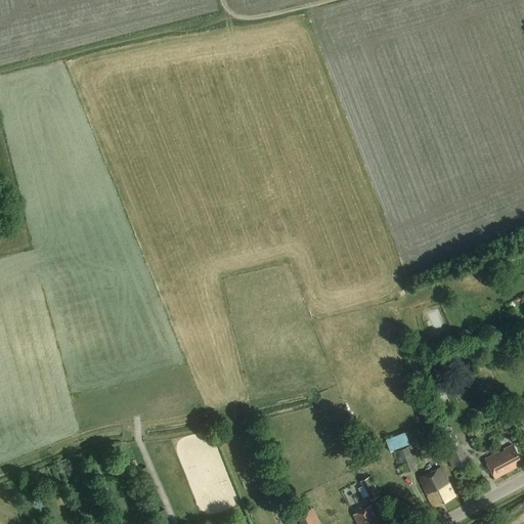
[(471,331),(457,334),(459,341),(473,338),(471,331)]
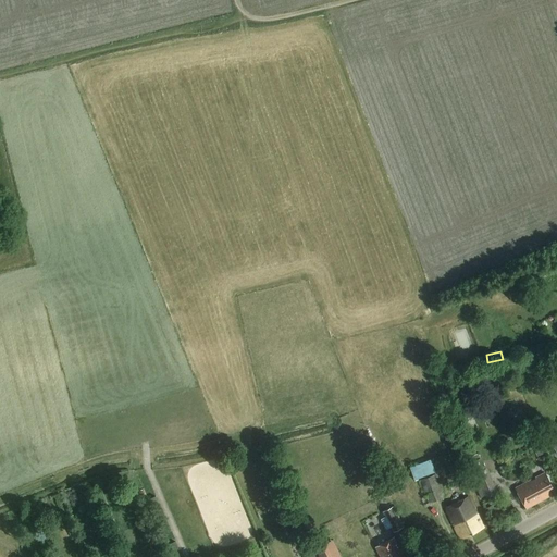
[(534,448),(537,457),(546,454),(542,445),(534,448)]
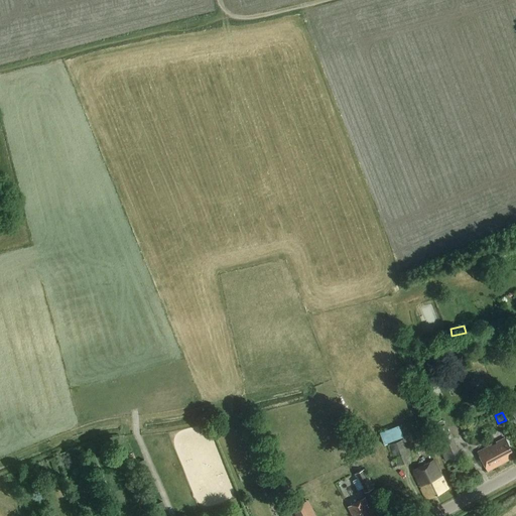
[(380,432),(385,444),(403,437),(399,425),(380,432)]
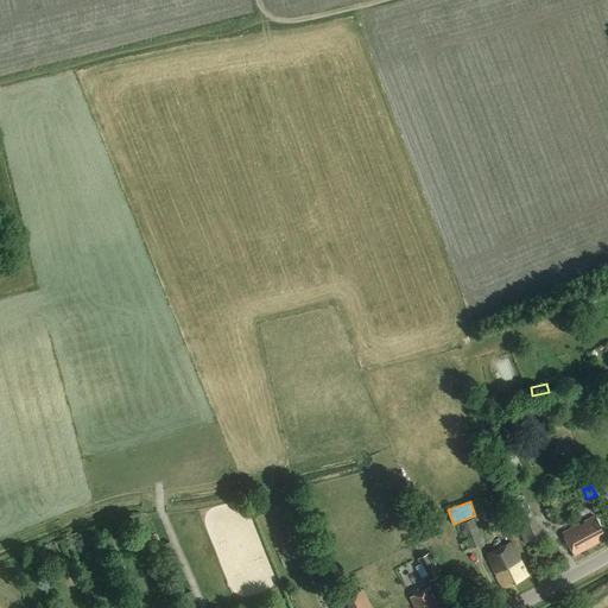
[(500,508),(491,512),(494,520),(504,517),(500,508)]
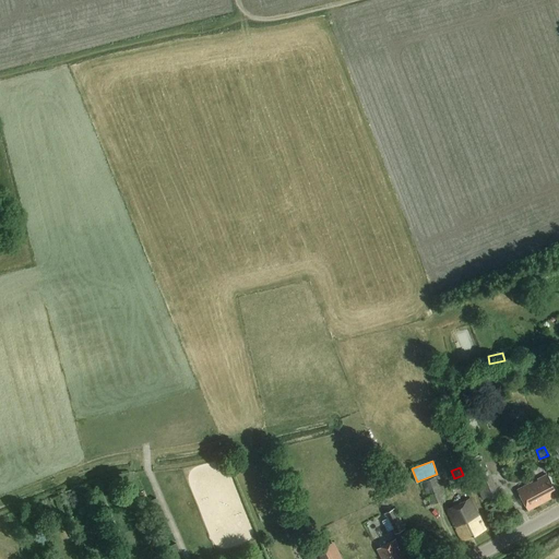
[(477,475),(487,500),(500,495),(489,470),(487,471),(477,475)]
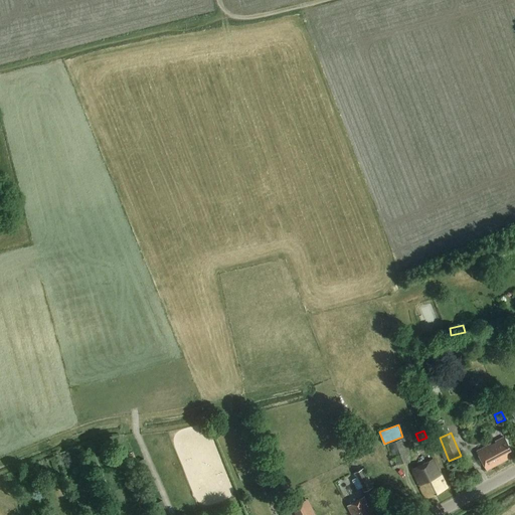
[(475,448),(477,451),(486,469),(507,459),(505,456),(510,453),(503,438),(485,447),(483,443),(475,448)]
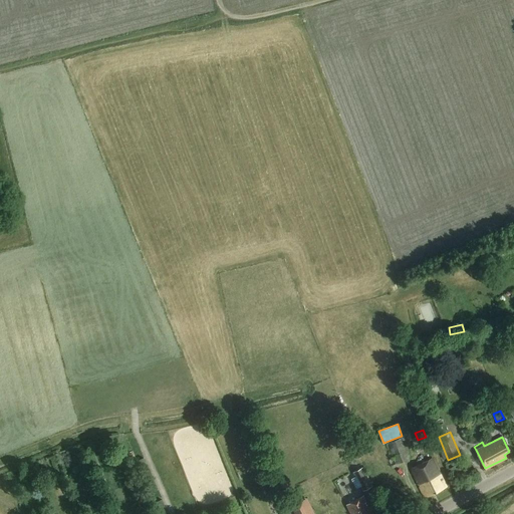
[(402,438),(400,439),(387,443),(395,465),(409,459),(402,438)]
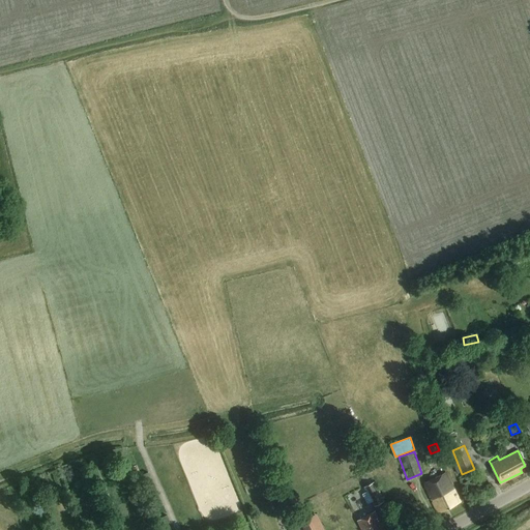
[(460,503),(445,473),(425,482),(427,483),(424,484),(439,513),(460,503)]
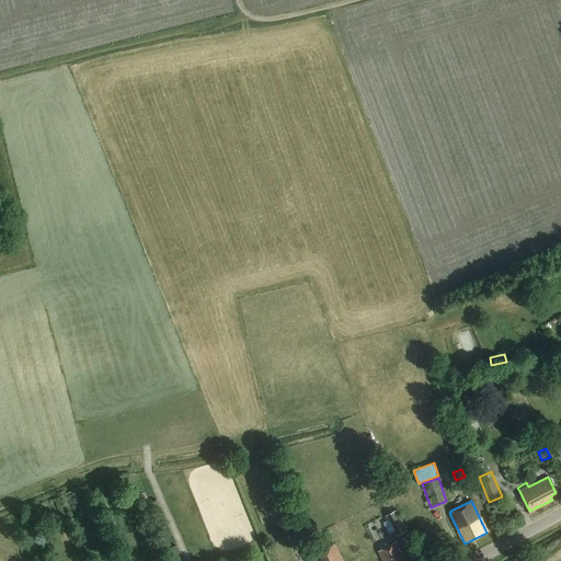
[(386,516),(396,537),(409,530),(398,510),(386,516)]
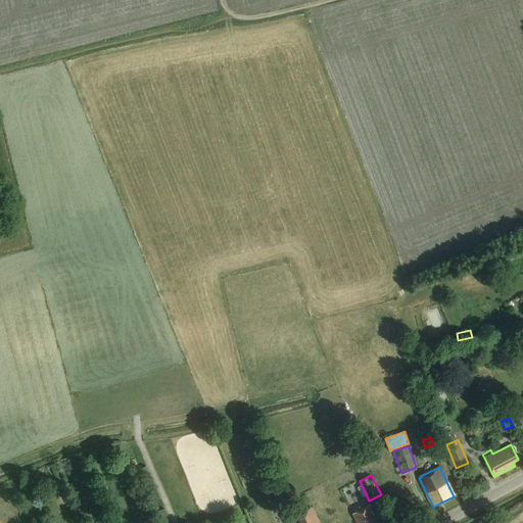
[(380,522),(370,504),(353,513),(359,522),(360,522),(380,522)]
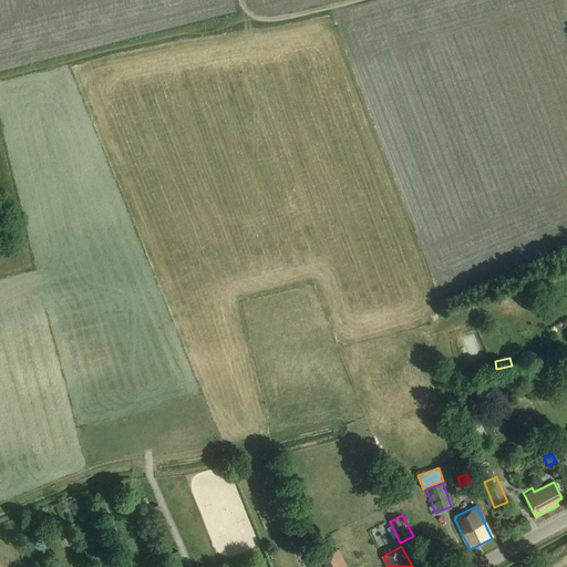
[(322,566),(315,549),(305,554),(310,566),(322,566)]
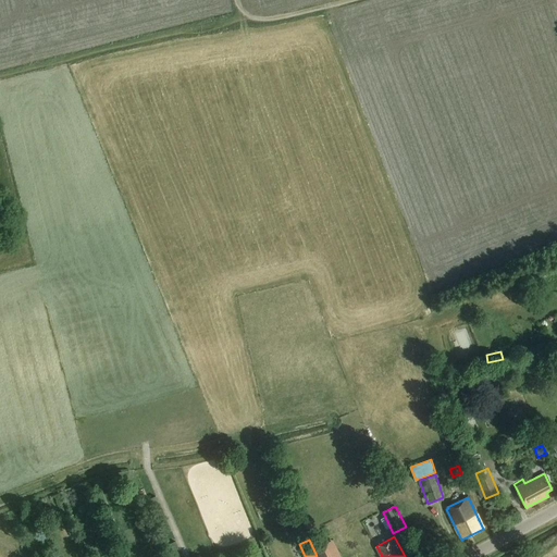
[(318,556),(333,556),(326,543),(314,549),(318,556)]
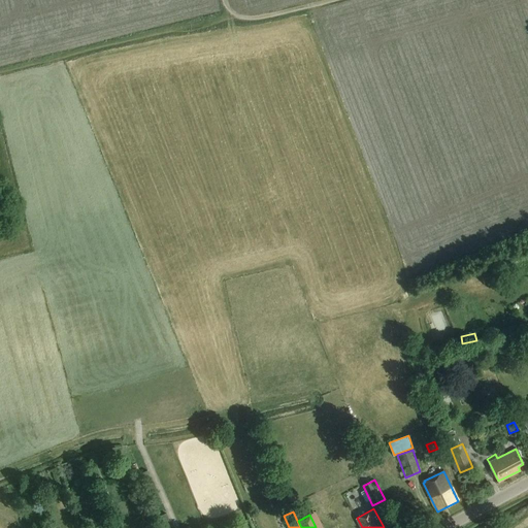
All buildings are outlined.
